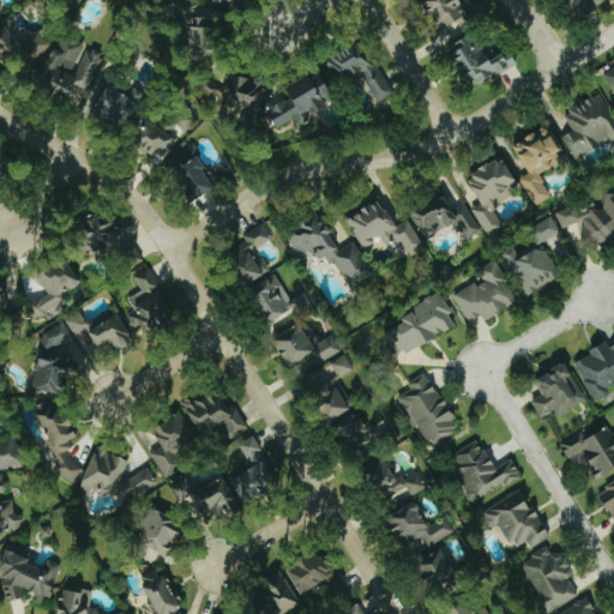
[(211,0),(232,13),(240,0),(211,0)]
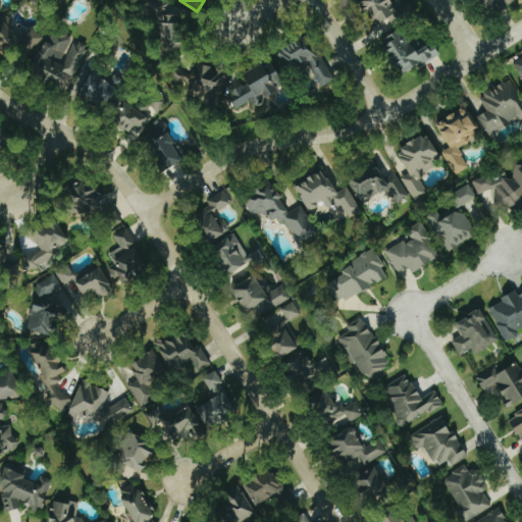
[(361,0),(373,25),(382,21),(385,28),(401,21),(390,0),(361,0)]
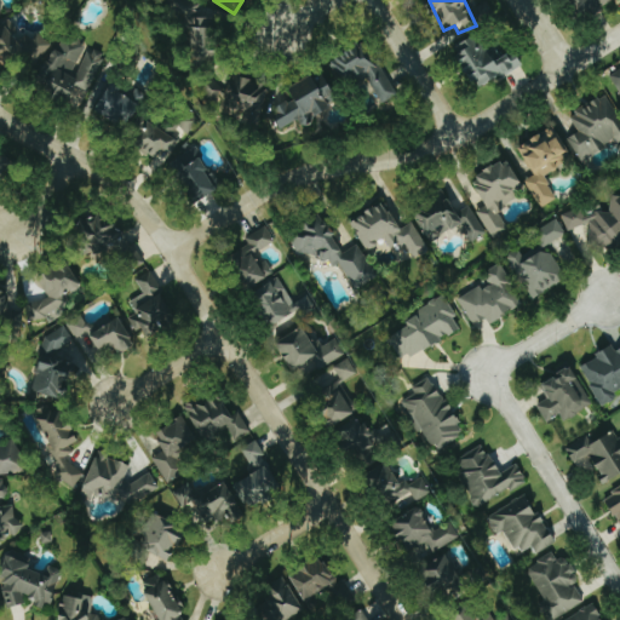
[(568,0),(577,17),(610,0),(568,0)]
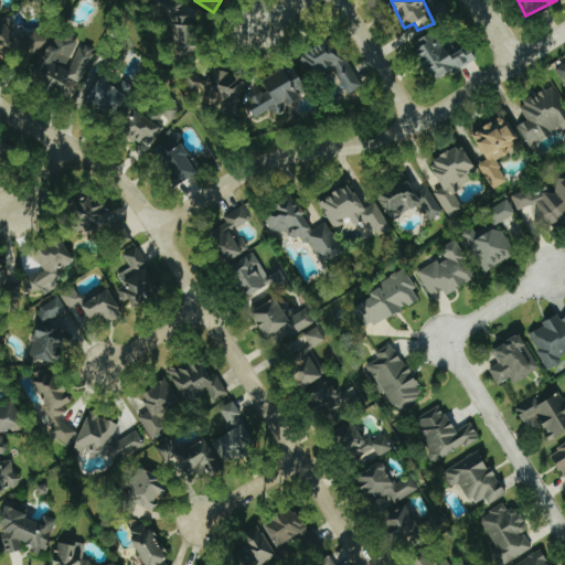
[(18,49),(25,59),(45,44),(33,28),(20,36),(7,19),(0,23),(0,48),(7,57),(18,49)]
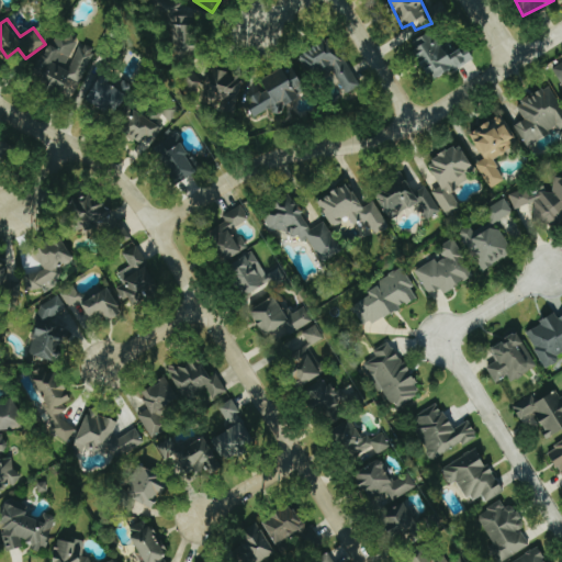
[(78,42),(55,30),(35,68),(75,88),(93,53),(77,44),(78,42)]
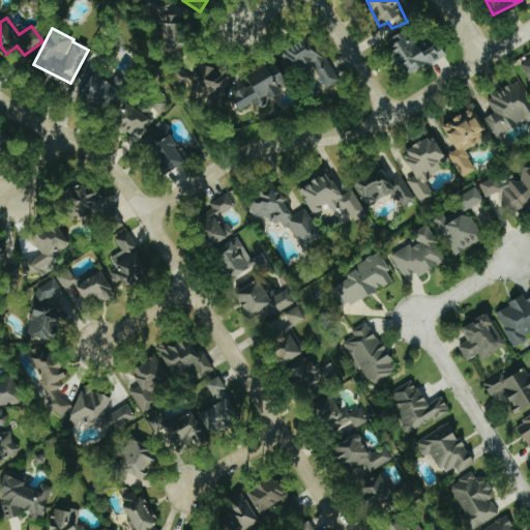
[(408,78),(445,53),(438,41),(422,52),(407,28),(385,42),(408,78)]
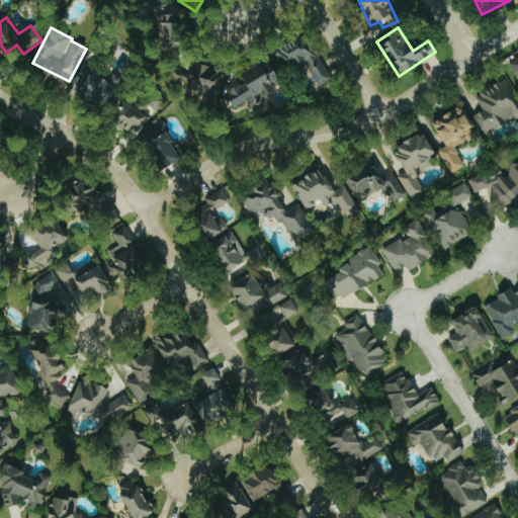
[(276,50),(289,74),(306,65),(317,86),(330,80),(306,34),(276,50)]
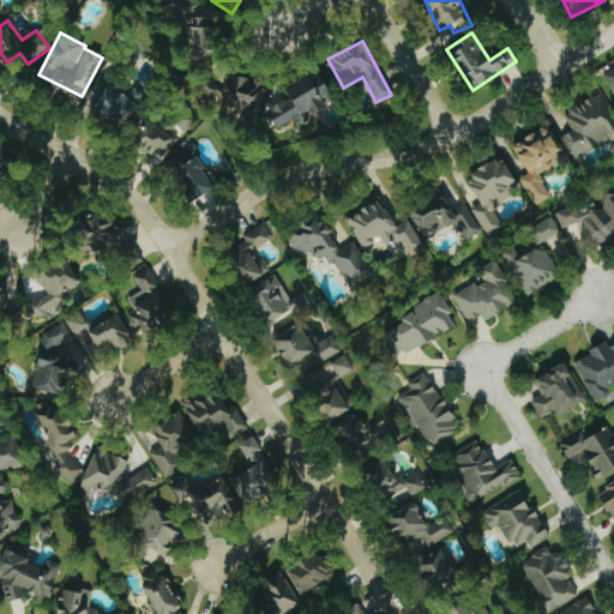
[(286,83),(293,102),(270,110),(276,127),(335,106),(321,70),(286,83)]
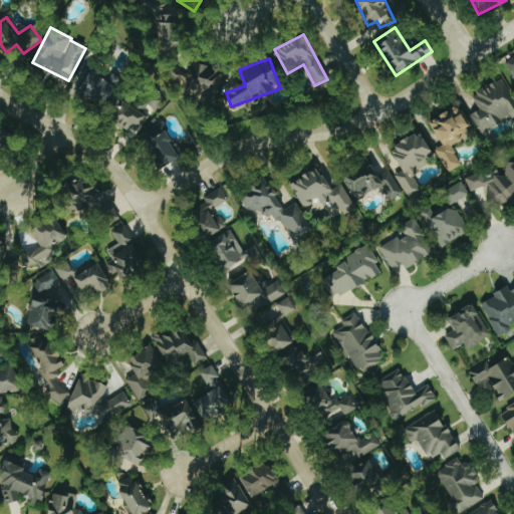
[(189,75),(172,73),(170,88),(189,90),(188,93),(217,97),(221,66),(190,62),(189,75)]
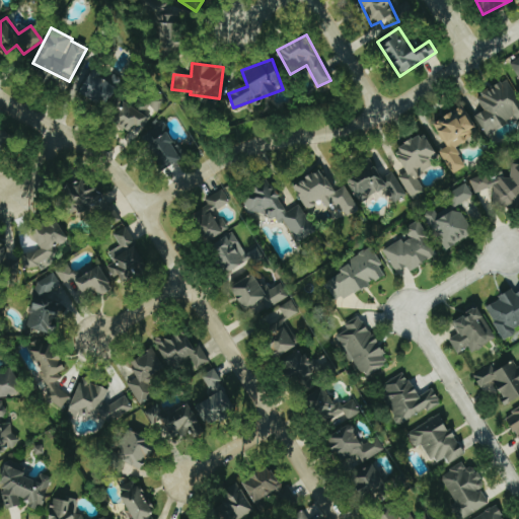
[(106,106),(118,84),(88,70),(77,92),(106,106)]
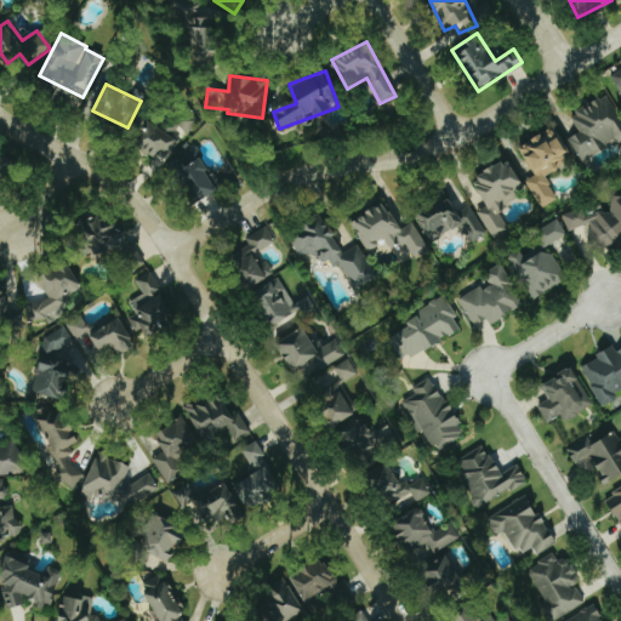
[(160,149),(171,153),(177,137),(148,125),(138,149),(158,157),(160,149)]
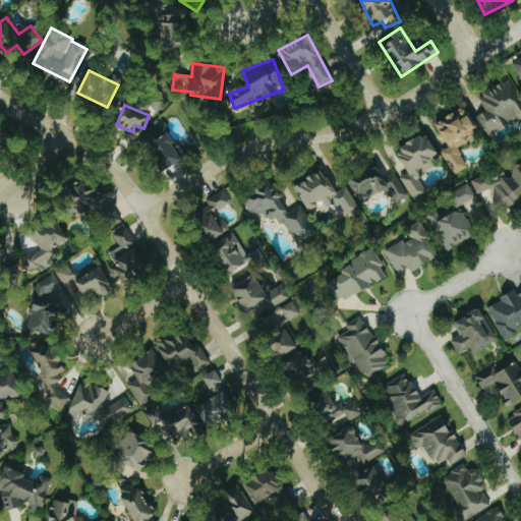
[(453,174),(467,167),(456,148),(479,134),(464,106),(435,122),(448,147),(440,152),(453,174)]
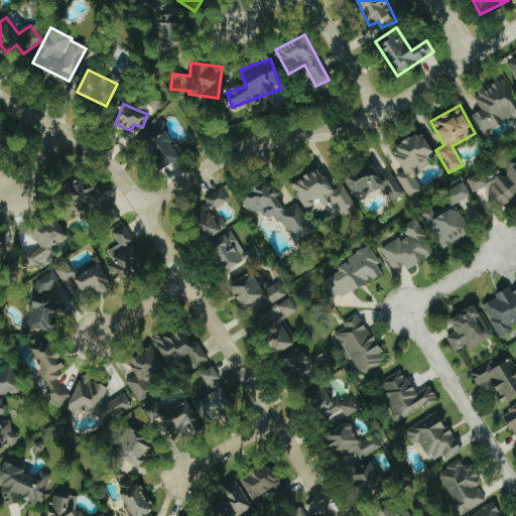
[(156,166),(178,160),(167,123),(145,129),(156,166)]
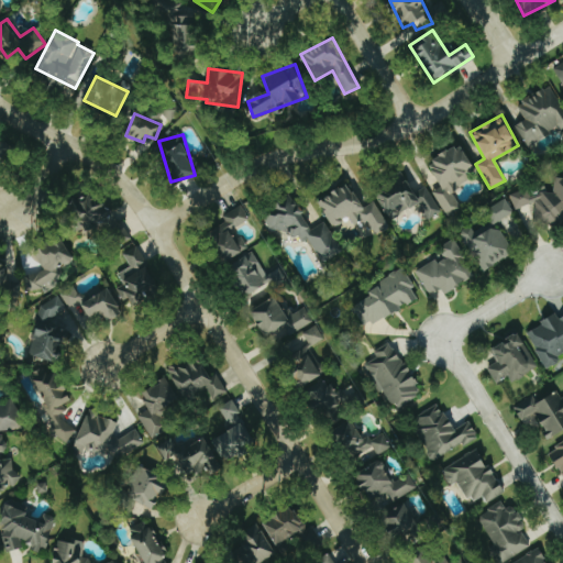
[(0,158),(9,145),(0,139),(0,158)]
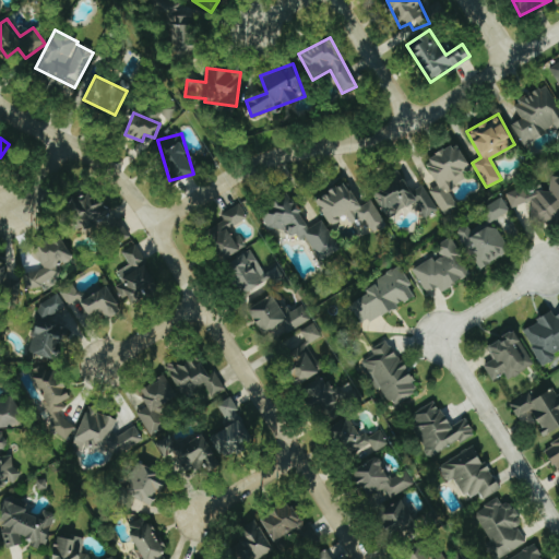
[(458,207),(447,189),(466,178),(463,171),(471,167),(458,143),(424,162),(437,186),(428,190),(442,215),(458,207)]
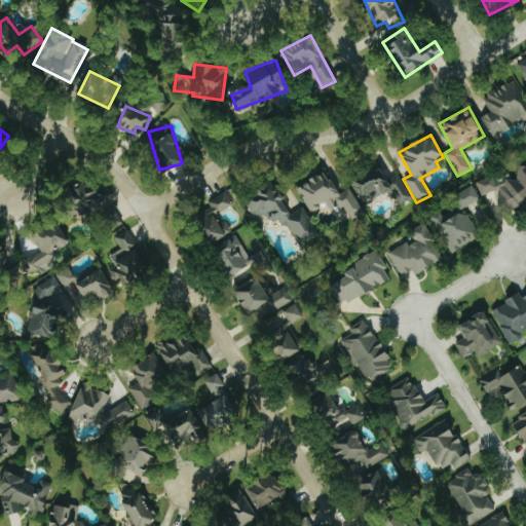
[(398,173),(385,180),(378,164),(350,180),(364,204),(389,191),(396,202),(409,195),(398,173)]
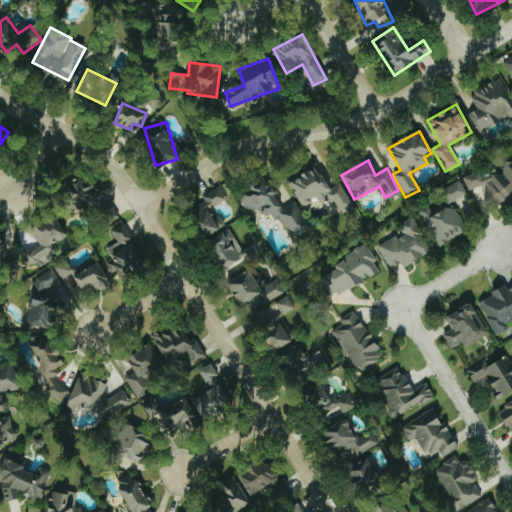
[(467,190),(486,183),(485,198),(488,205),(498,206),(510,201),(511,201),(511,161),(503,161),(502,175),(493,174),(482,179),(479,171),(462,177),(467,190)]
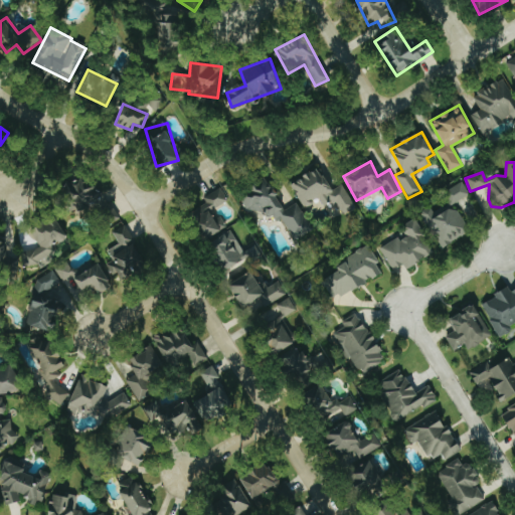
[(303,207),(319,199),(323,207),(334,201),(342,214),(355,207),(341,184),(330,190),(317,168),(290,184),(303,207)]
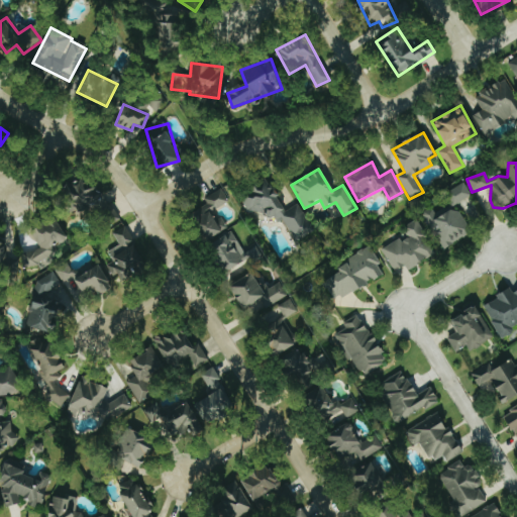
[(100,185),(87,190),(83,179),(65,186),(75,214),(98,206),(103,221),(112,218),(100,185)]
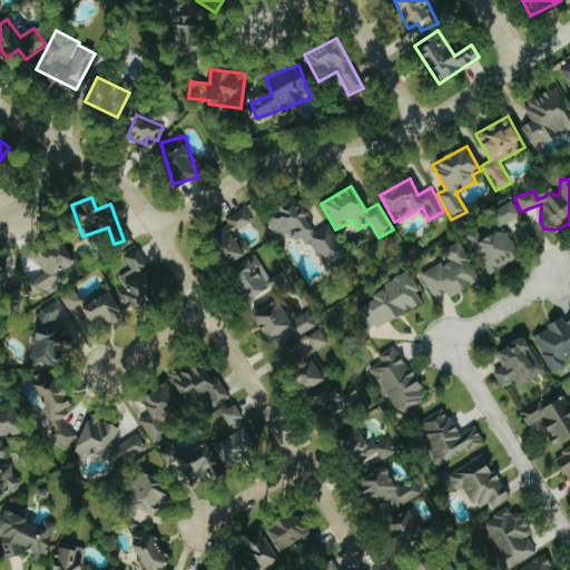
[(325,266),(346,255),(328,224),(314,232),(296,198),(264,216),(276,239),(294,229),(303,246),(312,241),(325,266)]
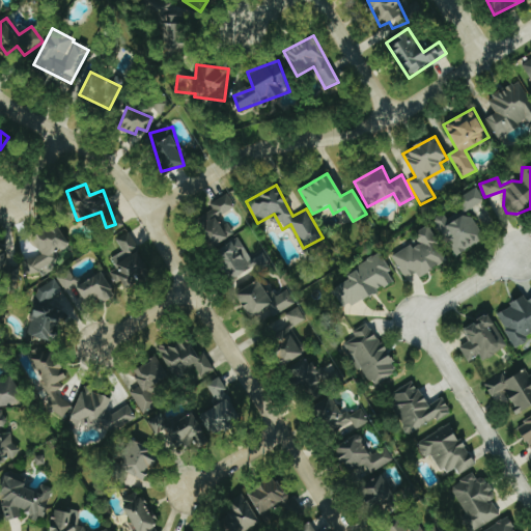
[(482,202),(477,188),(454,196),(460,212),(482,202)]
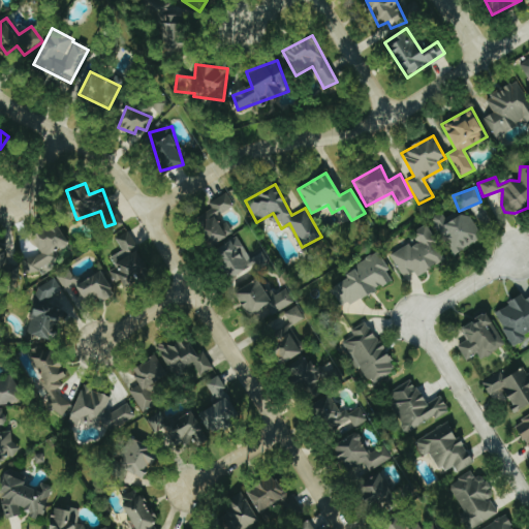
[(195,209),(213,243),(231,234),(222,216),(235,210),(226,193),(195,209)]
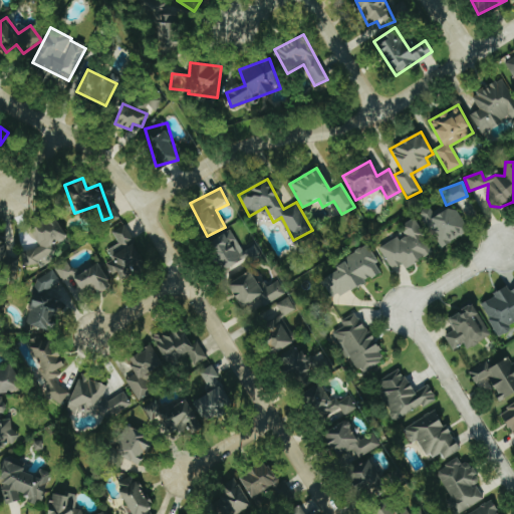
[(439,248),(468,232),(455,206),(445,212),(442,206),(431,212),(428,206),(419,211),(439,248)]
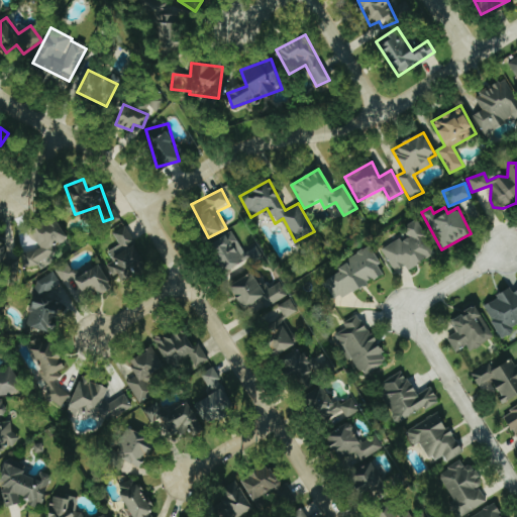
[(67,237),(55,218),(30,232),(38,246),(23,255),(26,262),(22,264),(27,271),(55,254),(50,247),(67,237)]
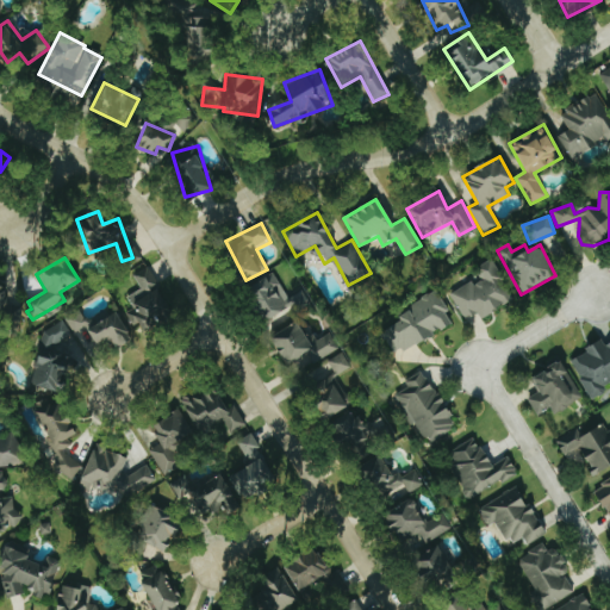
[(449,293),(464,321),(477,315),(479,318),(512,302),(490,259),(473,267),(479,278),(449,293)]
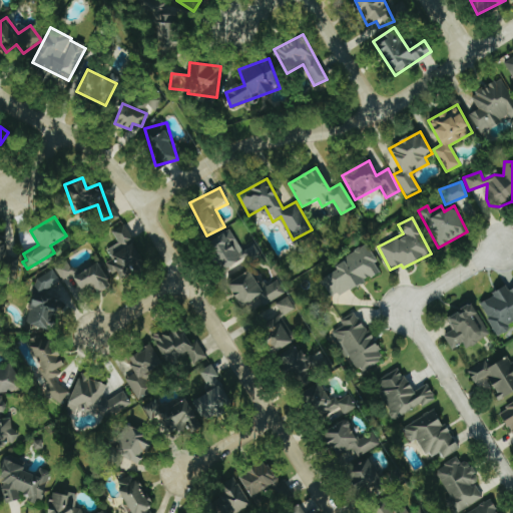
[(117,242),(105,249),(111,260),(108,262),(119,279),(146,262),(124,223),(111,231),(117,242)]
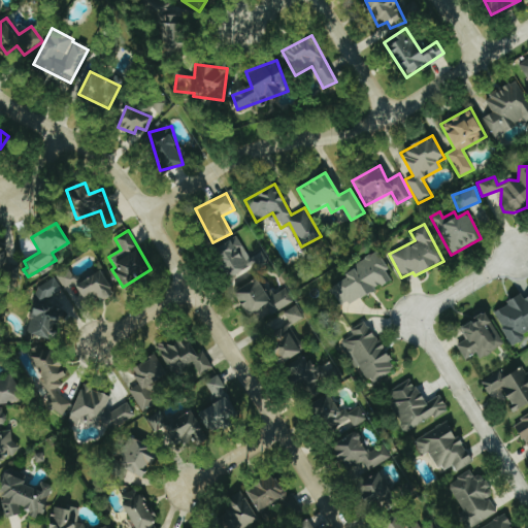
[(249,258),(235,235),(215,248),(233,279),(266,260),(261,252),(249,258)]
